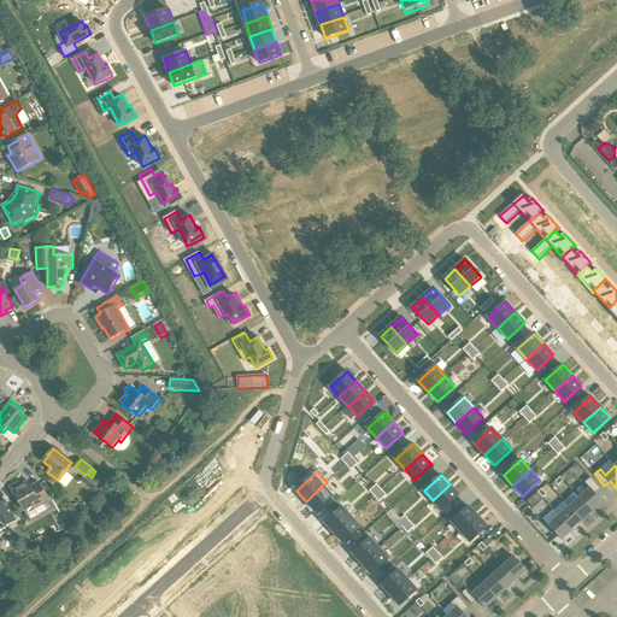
[(580,498),(593,512),(604,503),(595,494),(600,489),(591,477),(585,482),(589,488),(580,498)]
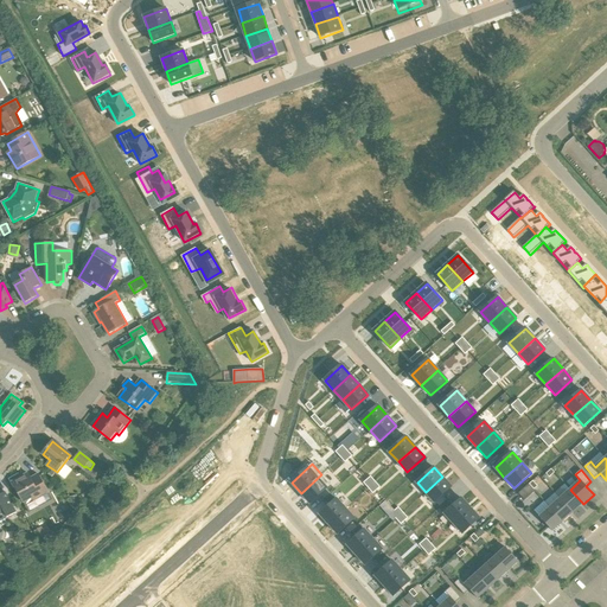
[(24,475),(12,483),(30,513),(31,512),(30,512),(45,504),(40,497),(49,492),(39,474),(31,479),(30,475),(25,478),(24,477),(25,477),(24,475)]
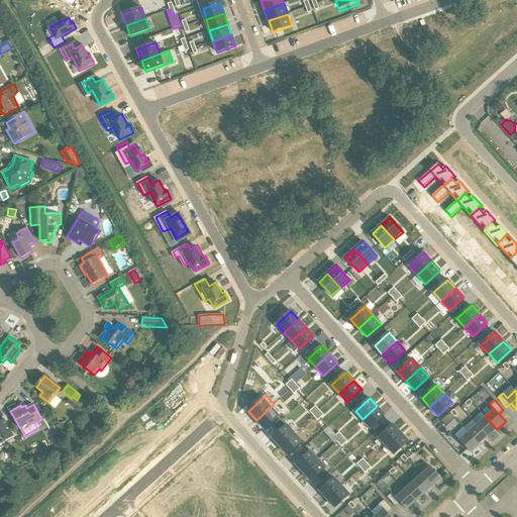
[(274,404),(256,420),(265,429),(282,413),(274,404)]
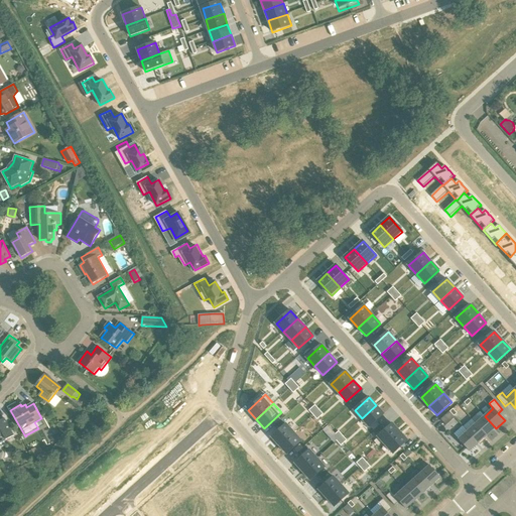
[(376,405),(362,418),(370,427),(384,414),(376,405)]
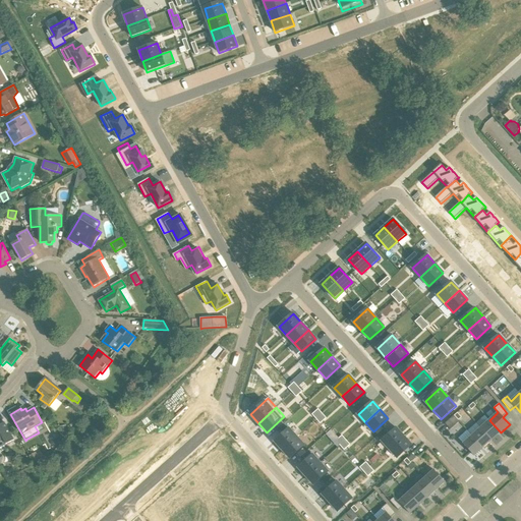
[(458,420),(454,415),(445,423),(451,429),(459,421),(458,420)]
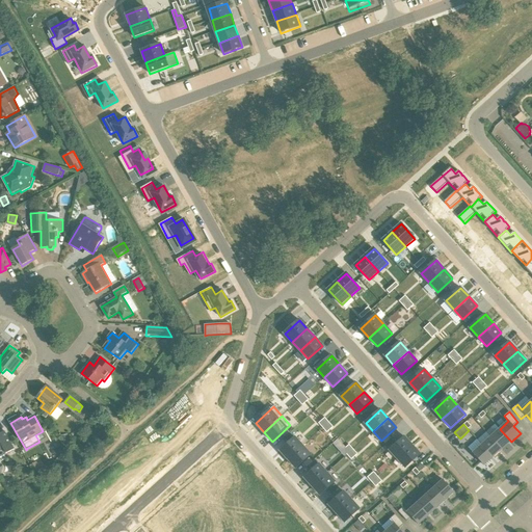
[(511,442),(500,429),(490,436),(502,449),(511,442)]
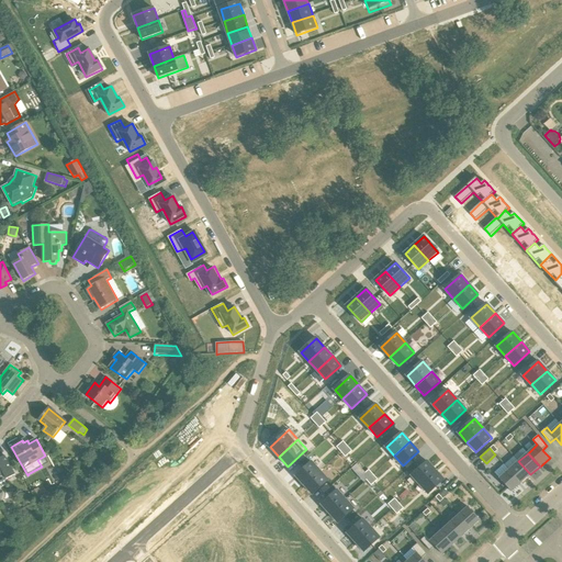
[(15,475),(4,456),(0,458),(0,489),(7,485),(4,481),(15,475)]
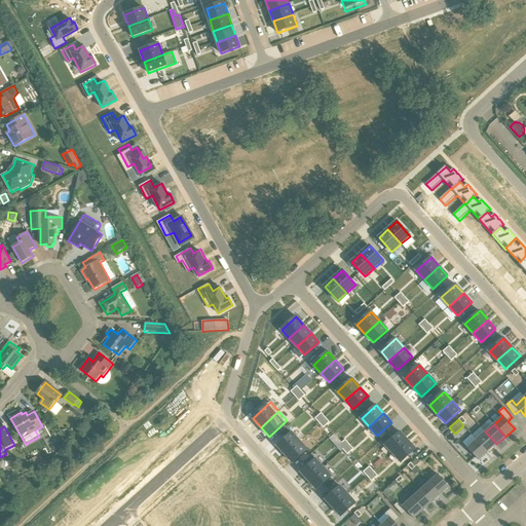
[(385,445),(393,454),(408,441),(401,431),(385,445)]
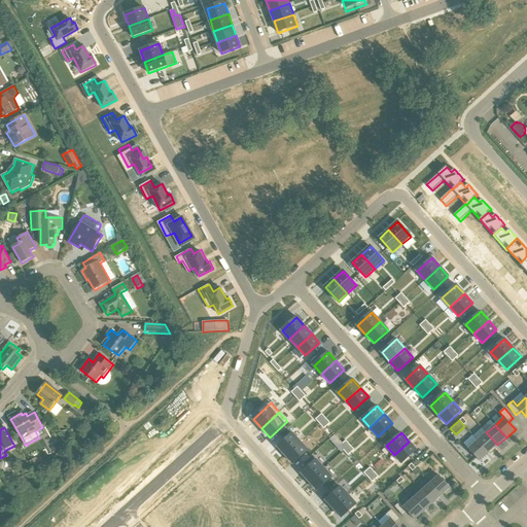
[(497,445),(486,432),(478,441),(489,453),(497,445)]
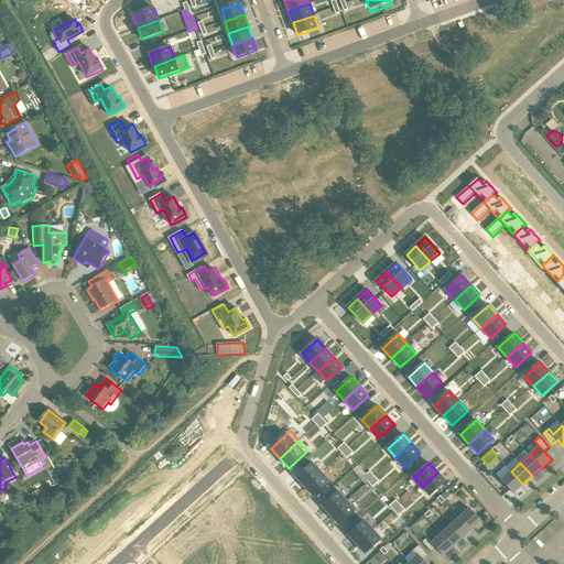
[(305,487),(322,473),(313,464),(297,478),(305,487)]
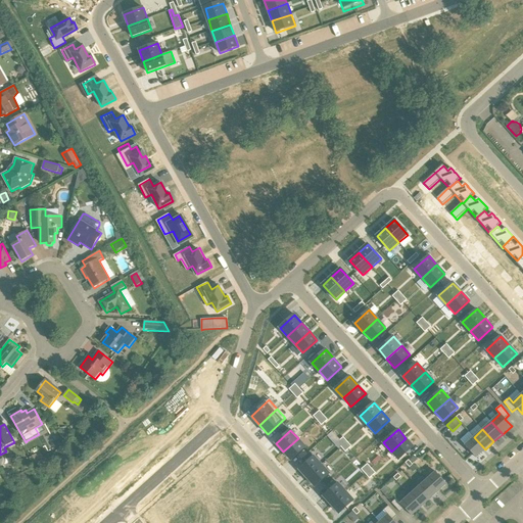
[(485,449),(474,437),(465,445),(476,458),(485,449)]
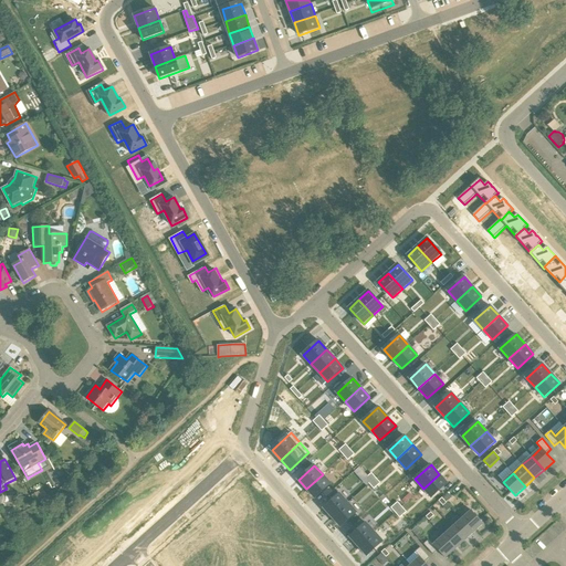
[(323,474),(306,489),(315,498),(331,483),(323,474)]
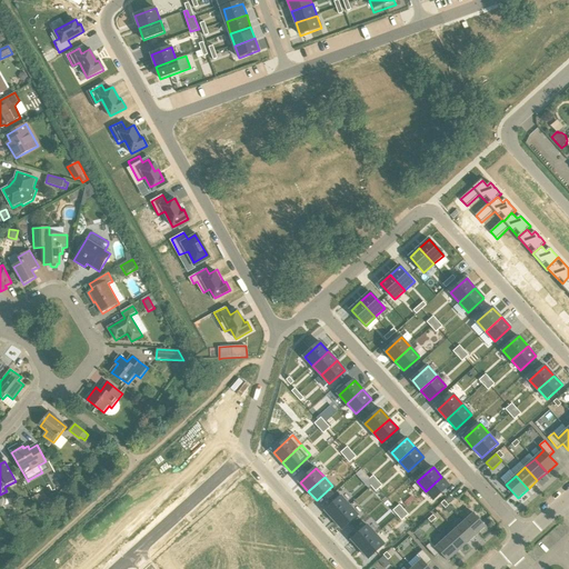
[(441,477),(426,491),(433,500),(450,486),(441,477)]
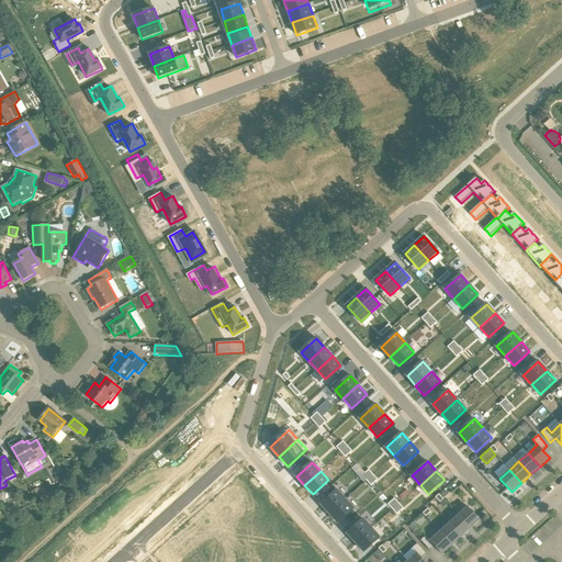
[(329,487),(326,484),(321,490),(324,493),(329,487)]
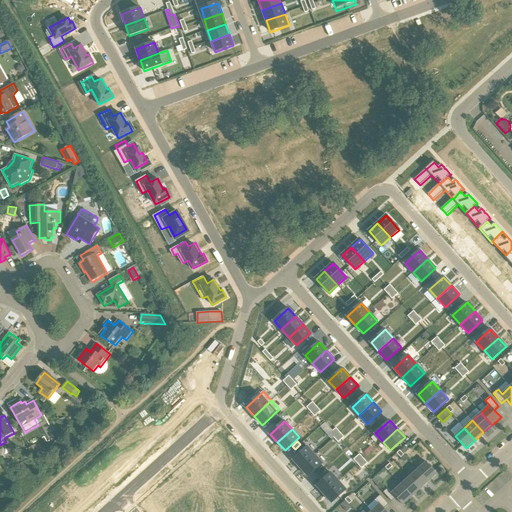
[(29,448),(34,457),(44,451),(41,445),(37,447),(36,444),(29,448)]
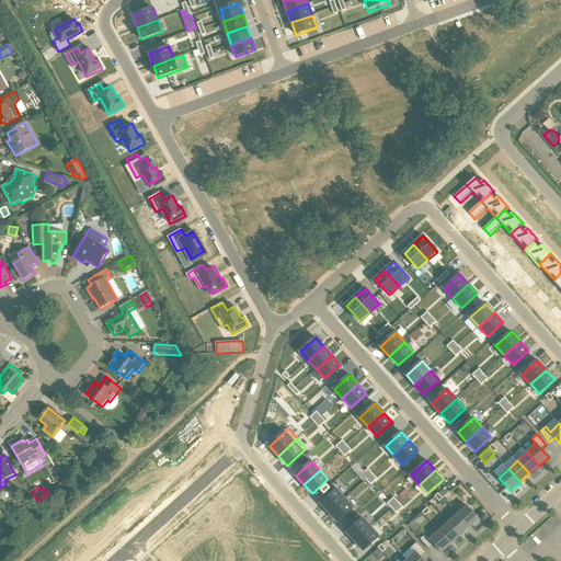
[(330,513),(345,499),(336,490),(321,504),(330,513)]
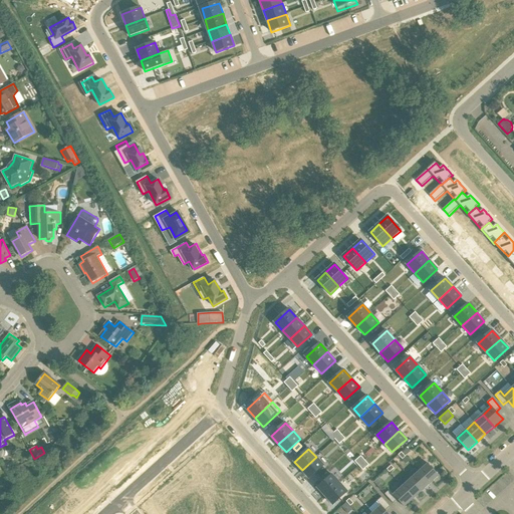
[(324,465),(316,457),(302,470),(309,478),(324,465)]
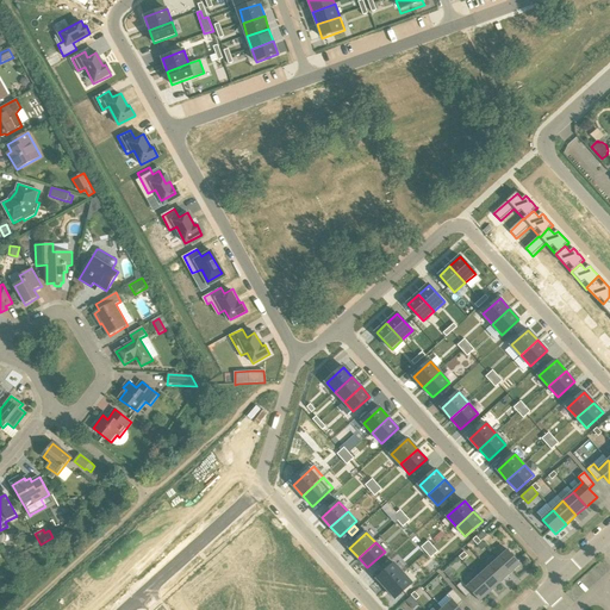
[(8,560),(17,555),(12,547),(5,552),(8,560)]
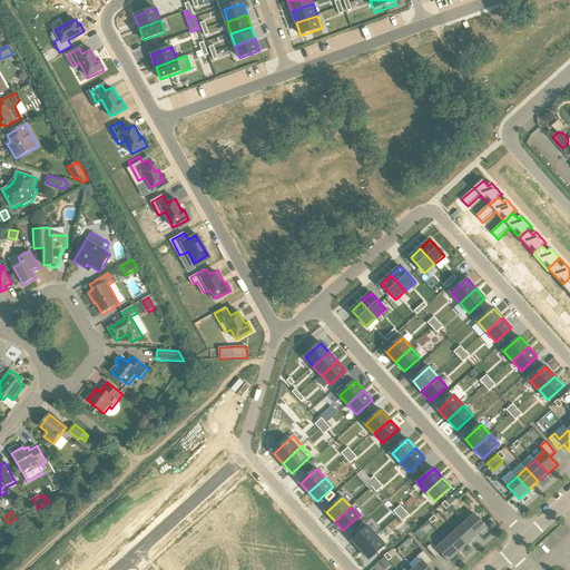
[(465,522),(478,537),(487,528),(474,514),(465,522)]
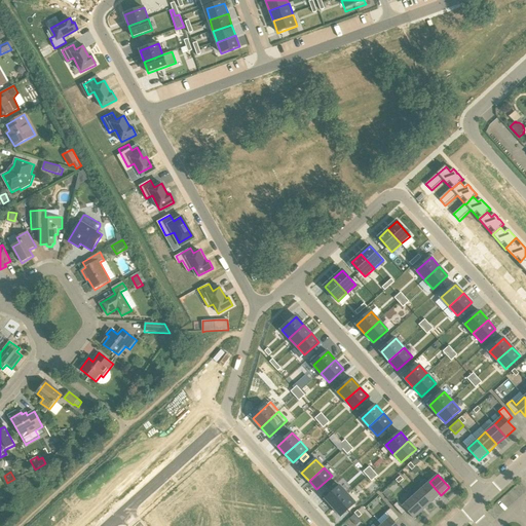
[(441,495),(429,482),(420,490),(431,502),(441,495)]
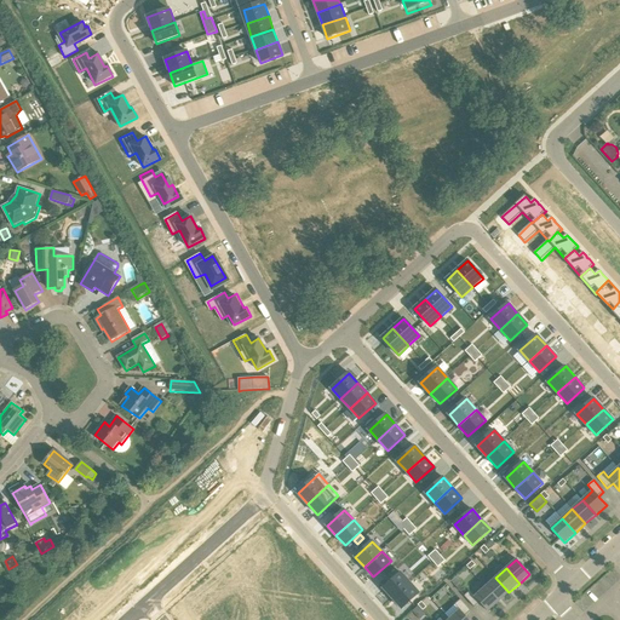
[(392,598),(411,583),(401,573),(384,589),(392,598)]
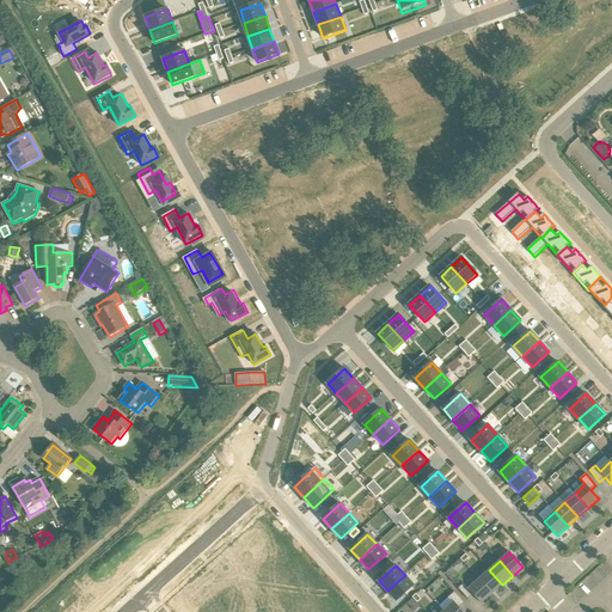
[(502,585),(489,570),(479,580),(493,594),(502,585)]
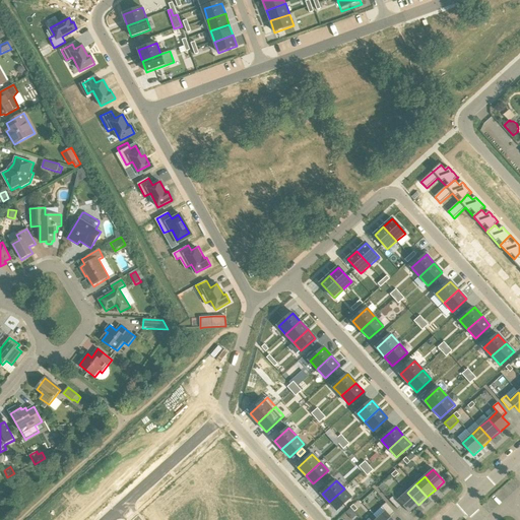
[(351,498),(344,489),(329,502),(337,511),(351,498)]
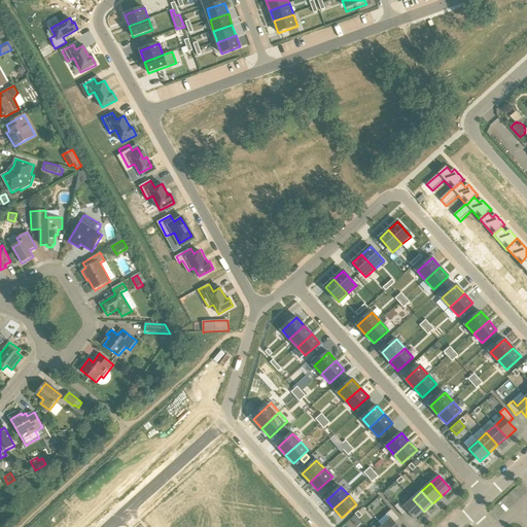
[(424,512),(413,499),(403,506),(399,502),(394,506),(403,517),(408,513),(415,520),(424,512)]
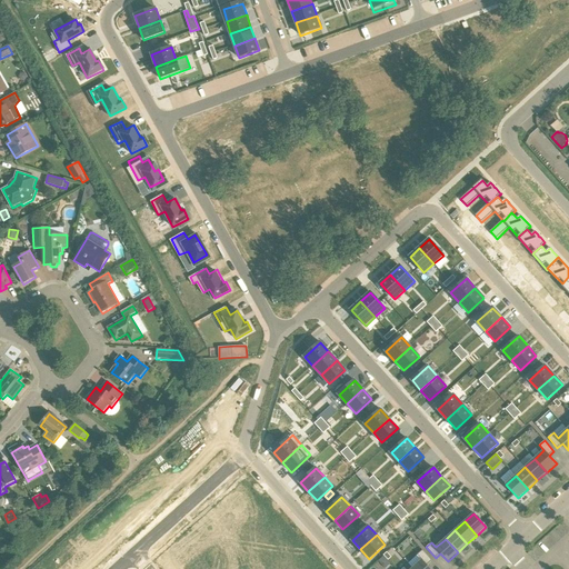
[(303,550),(286,566),(289,568),(302,568),(312,560),(303,550)]
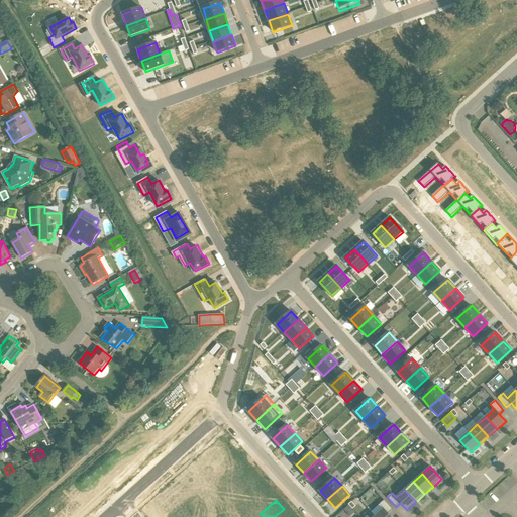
[(375,516),(391,516),(388,513),(393,509),(384,500),(380,504),(384,509),(375,516)]
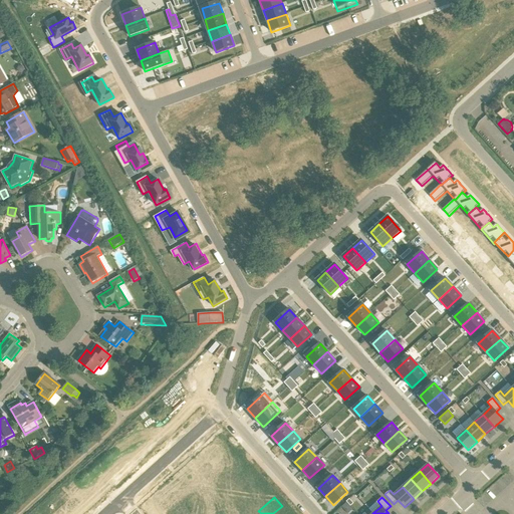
[(152,510),(155,513),(172,513),(162,501),(152,510)]
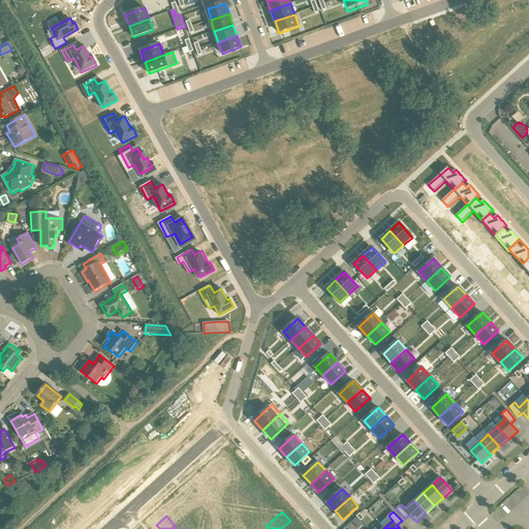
[(352,522),(359,528),(364,524),(358,517),(352,522)]
